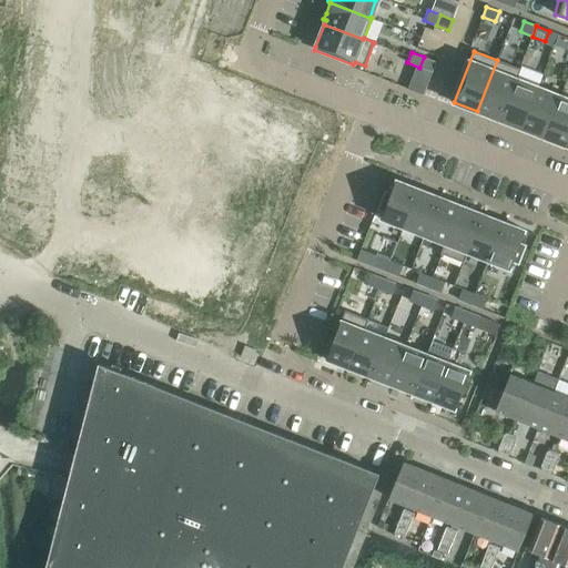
[(436,62),(424,57),(419,68),(432,72),(436,62)]
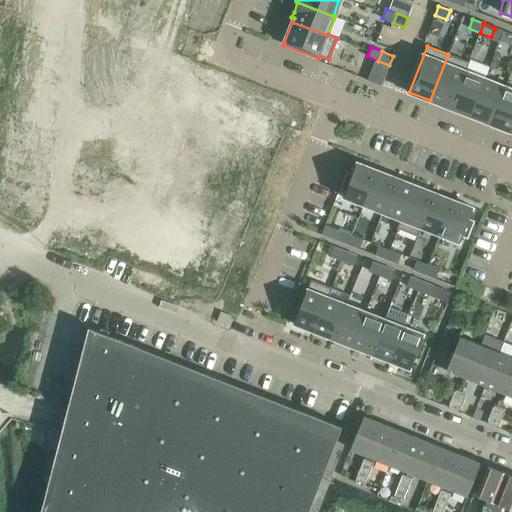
[(468,62),(448,54),(430,100),(450,108),(465,71),(468,62)]
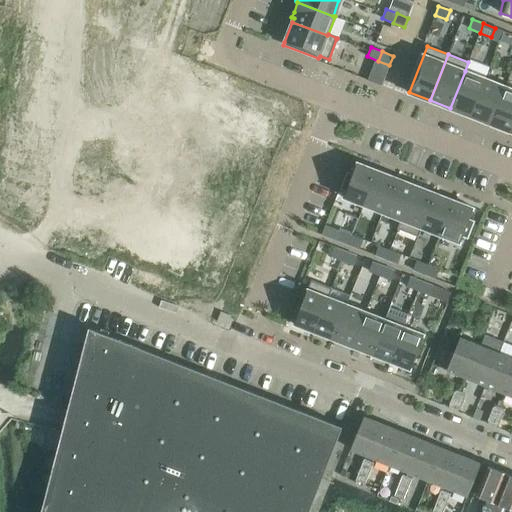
[(485,79),(465,71),(450,108),(470,116),(485,79)]
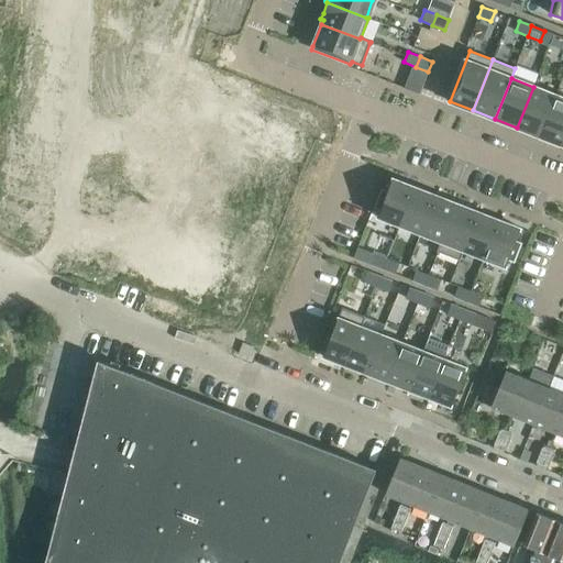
[(555,96),(533,87),(517,128),(539,136),(555,96)]
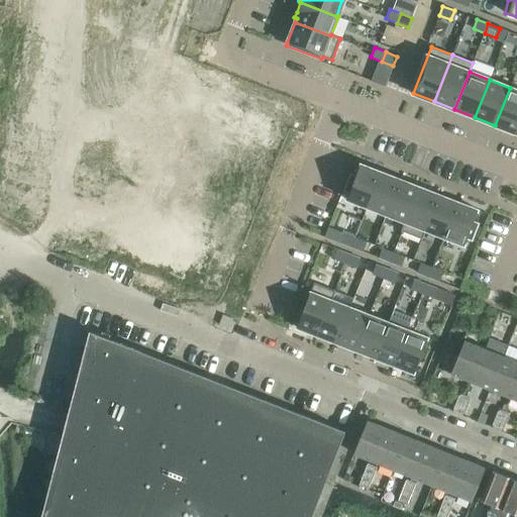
[(516,90),(510,88),(495,125),(516,133),(516,132),(516,90)]
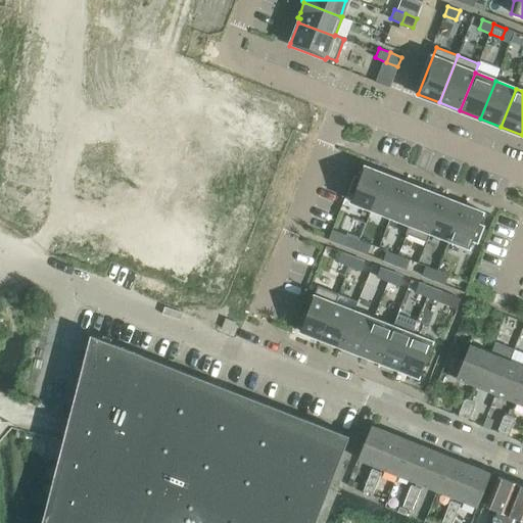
[(350,202),(371,209),(385,174),(365,165),(360,179),(355,177),(348,192),(353,194),(350,202)]
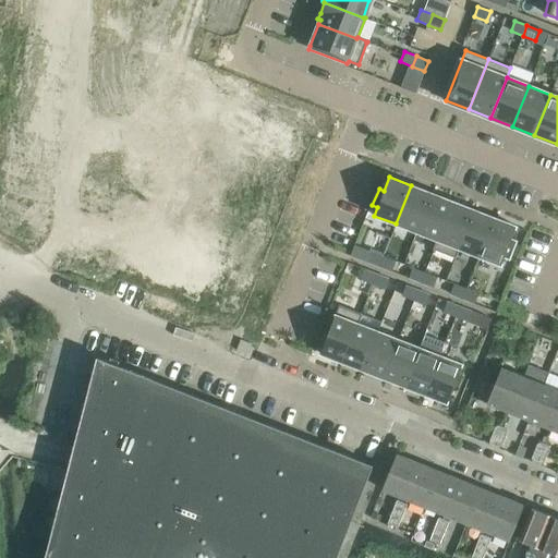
[(432,194),(411,185),(396,223),(416,232),(432,194)]
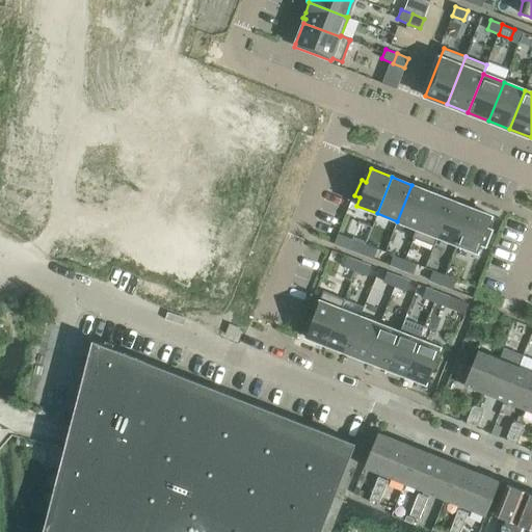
[(431,192),(411,185),(397,221),(417,229),(431,192)]
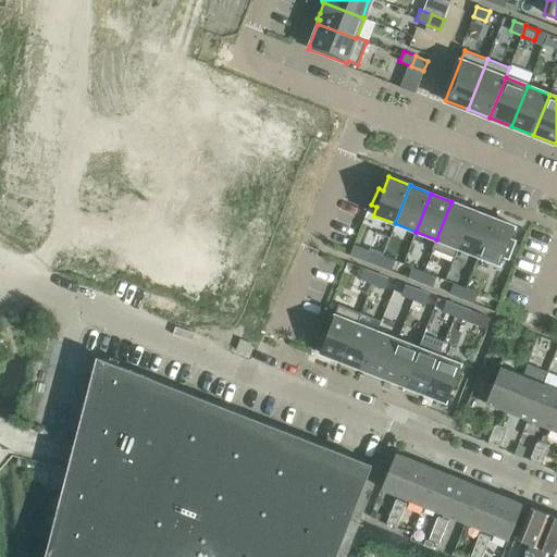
[(472,209),(452,201),(436,239),(433,249),(454,258),(457,248),(473,210),(472,209)]
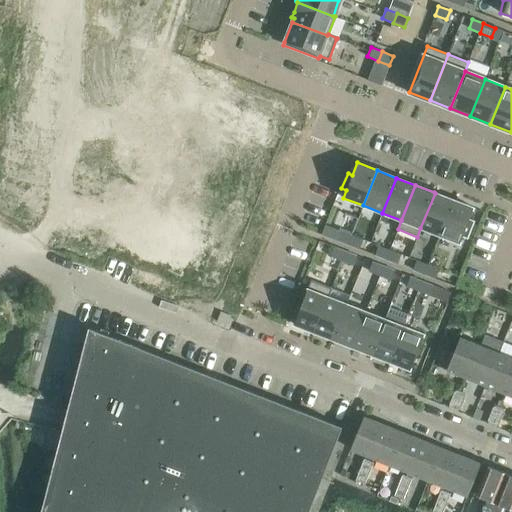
[(435,193),(434,192),(420,228),(439,235),(453,200),(435,193)]
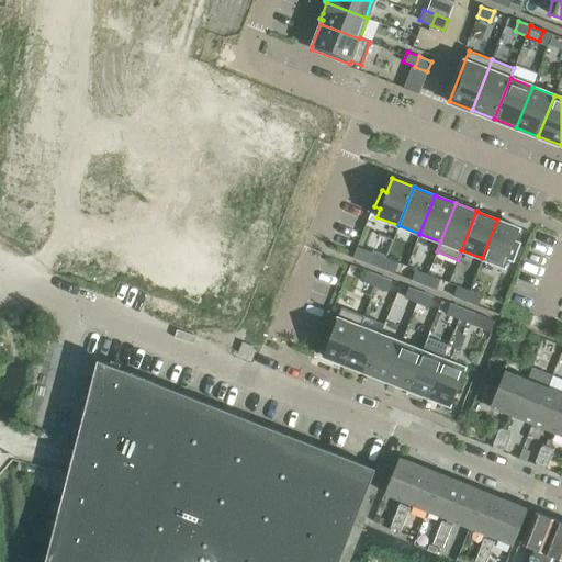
[(519,228),(497,220),(482,258),(504,267),(519,228)]
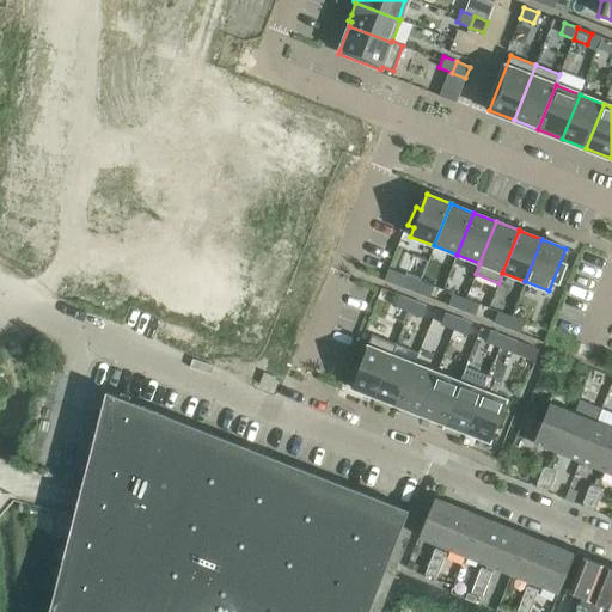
[(421,282),(407,276),(403,287),(416,293),(421,282)]
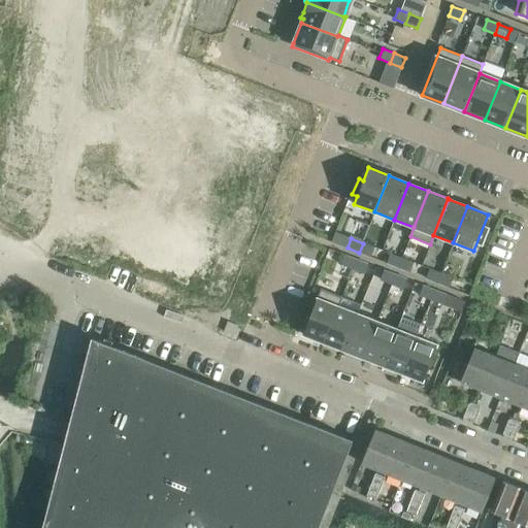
[(374,248),(363,243),(359,253),(370,257),(374,248)]
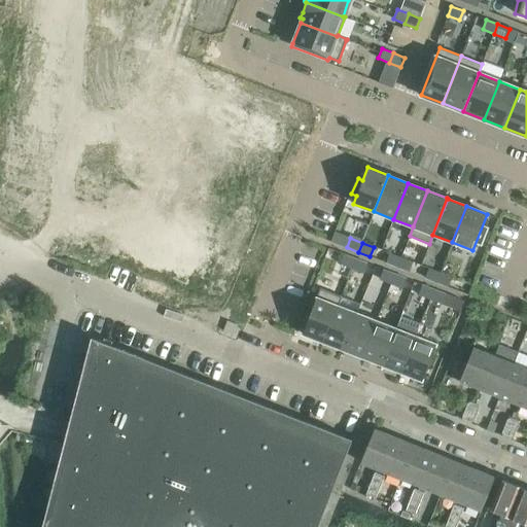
[(401,257),(389,253),(386,262),(397,268),(401,257)]
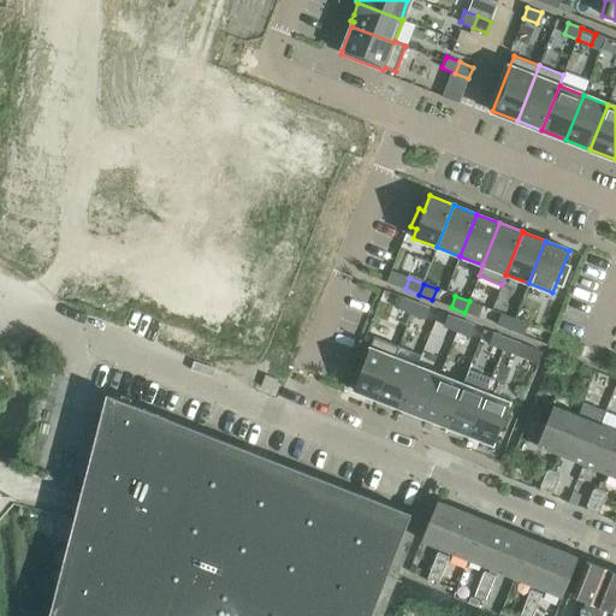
[(415,302),(402,297),(398,308),(412,314),(415,302)]
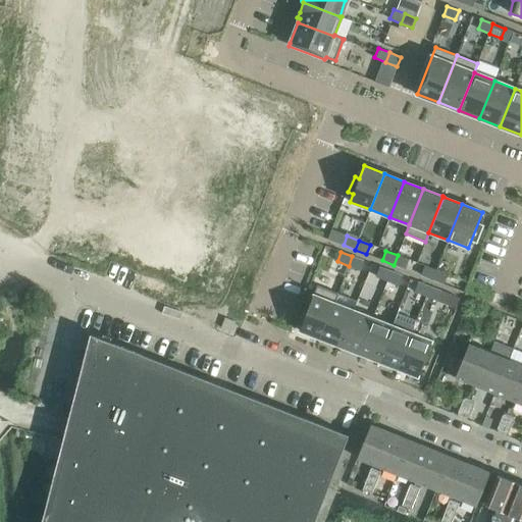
[(409,260),(398,255),(394,265),(405,269),(409,260)]
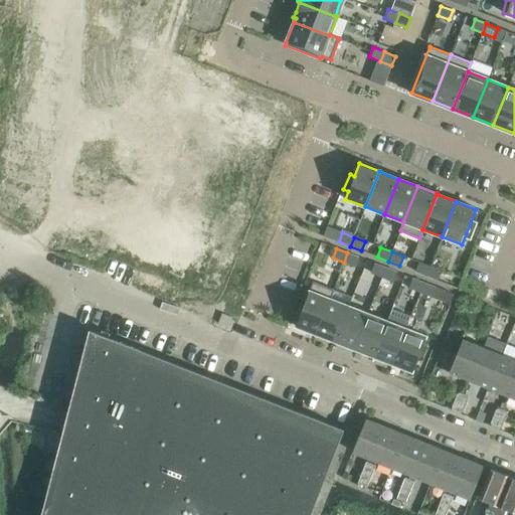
[(359,258),(347,252),(344,263),(355,267),(359,258)]
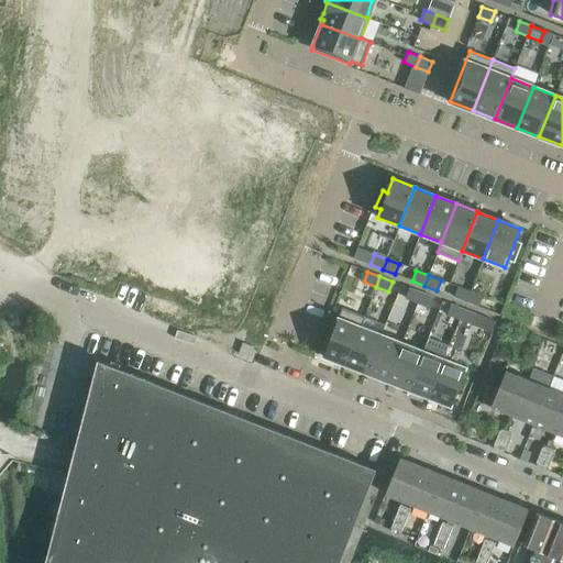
[(471,291),(457,287),(454,297),(466,301),(471,291)]
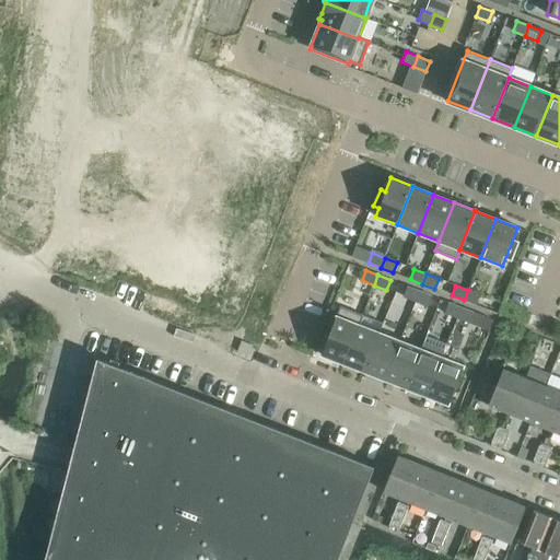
[(419,291),(407,287),(404,296),(416,302),(419,291)]
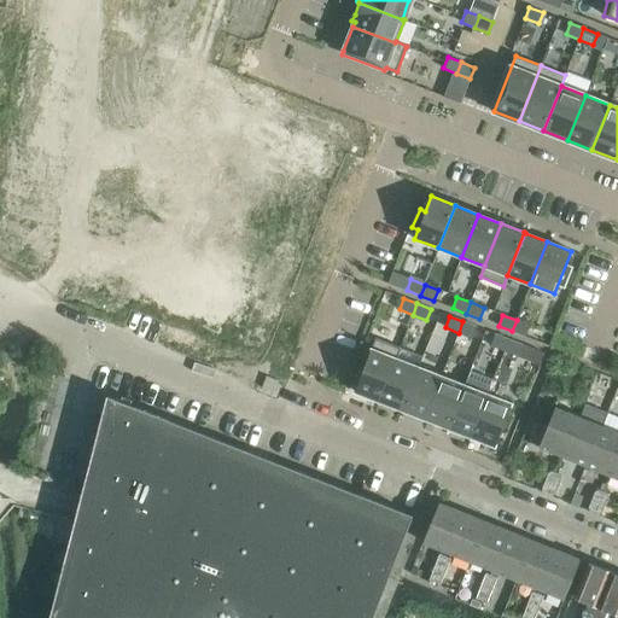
[(530,326),(517,320),(512,331),(525,337),(530,326)]
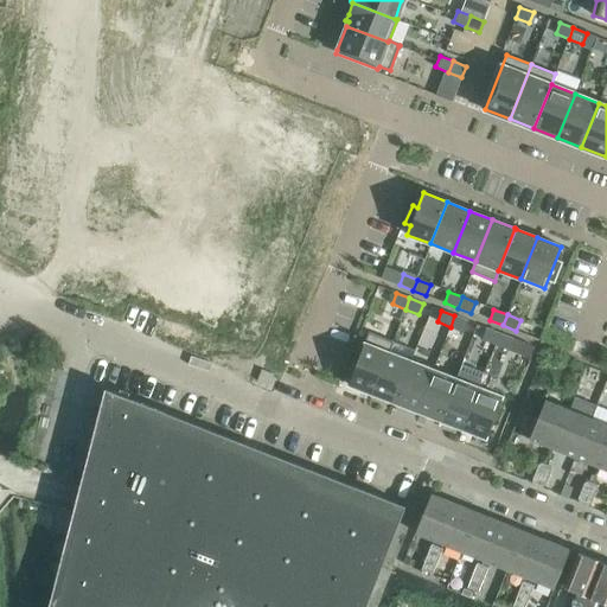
[(468,321),(454,315),(451,327),(464,332),(468,321)]
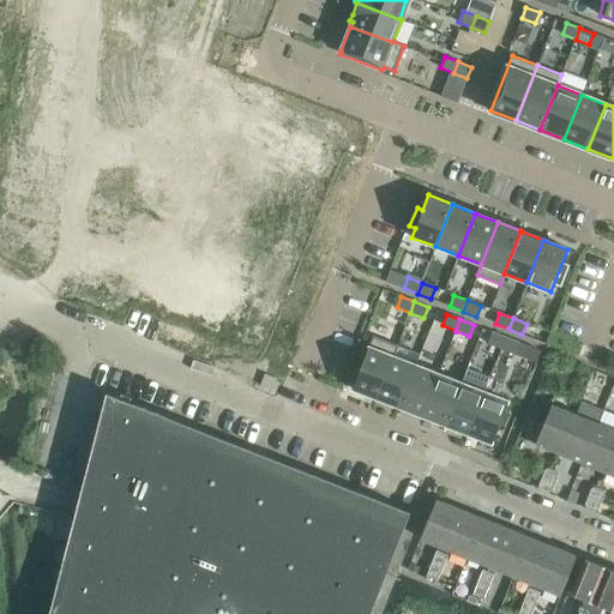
[(505,337),(492,332),(488,343),(501,348),(505,337)]
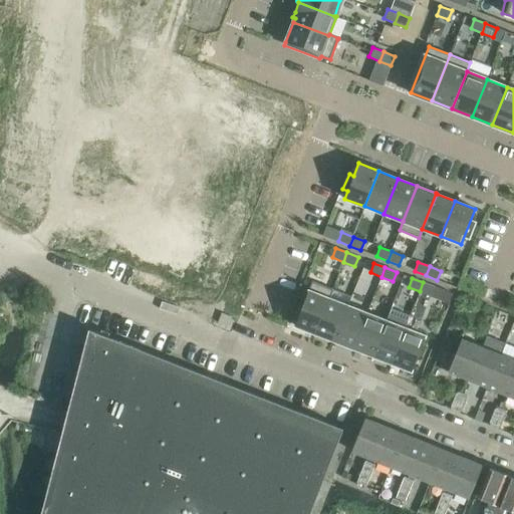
[(305,280),(303,286),(309,288),(311,282),(305,280)]
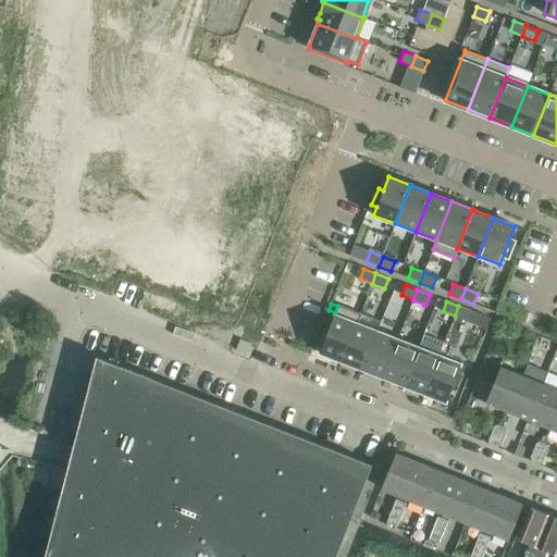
[(320,353),(342,361),(357,323),(360,313),(338,305),(320,353)]
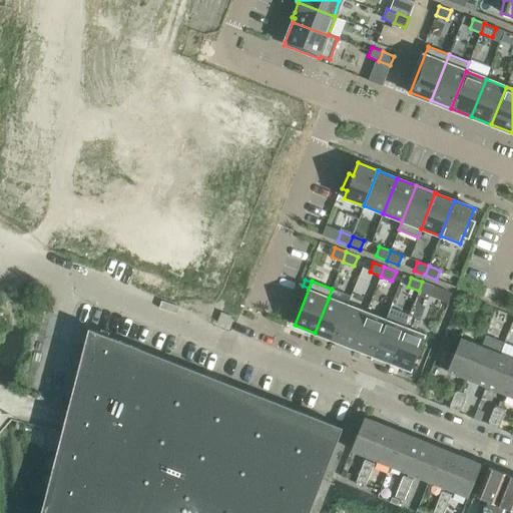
[(434,287),(422,282),(419,291),(430,296),(434,287)]
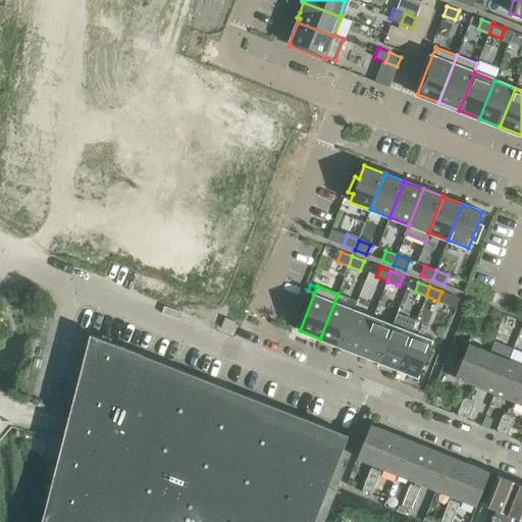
[(354,310),(334,303),(320,338),(340,346),(354,310)]
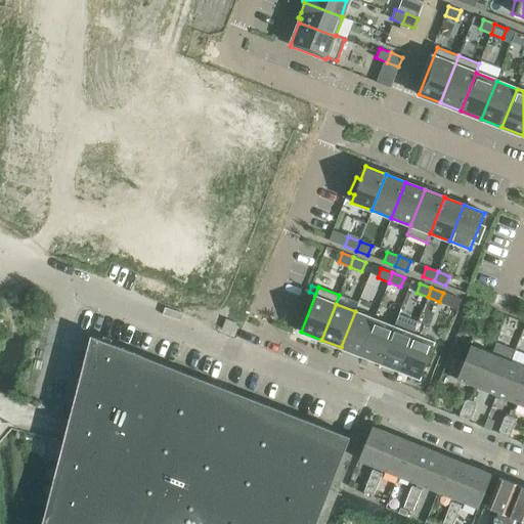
[(375,319),(355,311),(341,347),(360,355),(375,319)]
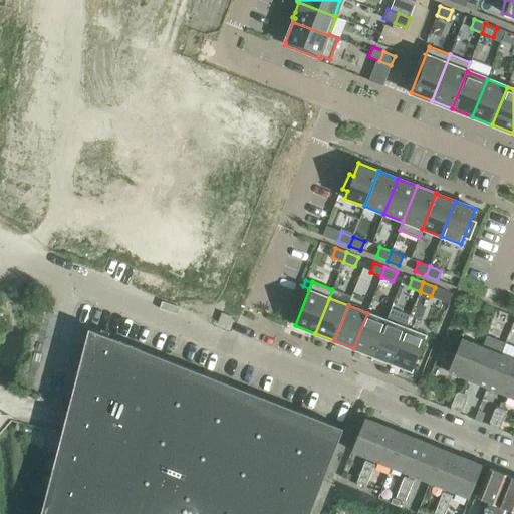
[(387,320),(367,313),(353,348),(372,355),(387,320)]
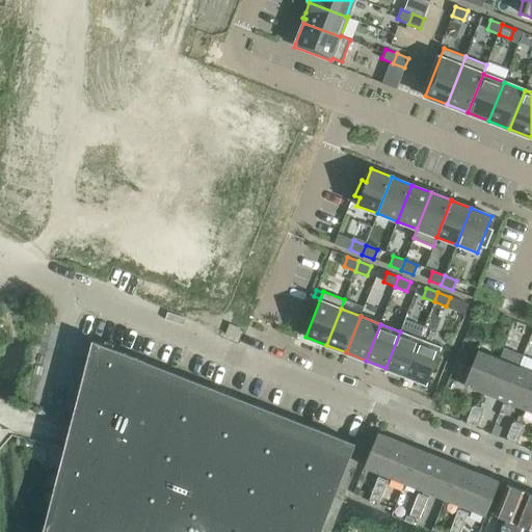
[(420,340),(400,331),(386,368),(405,376),(420,340)]
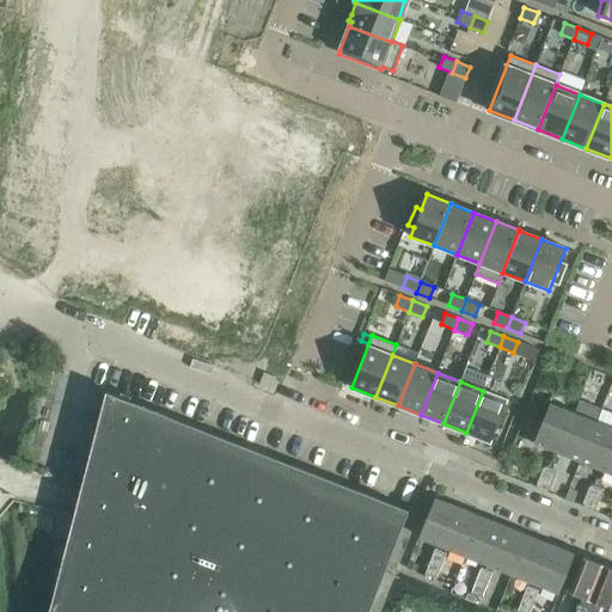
[(507,399),(483,391),(466,433),(490,441),(507,399)]
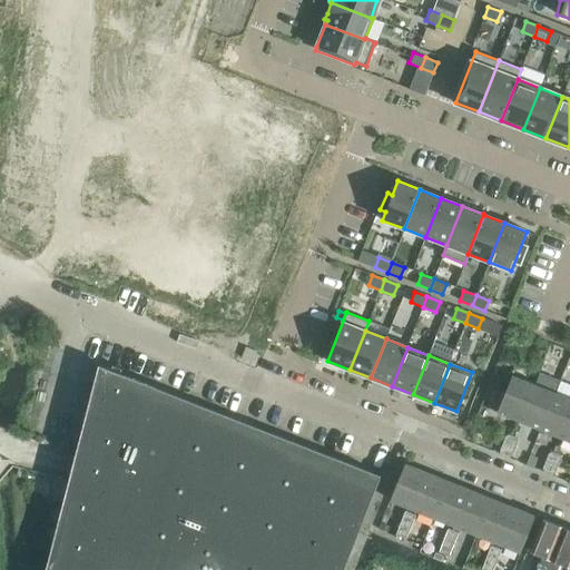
[(343,569),(381,475),(99,365),(98,366),(104,369),(51,569),(343,569)]
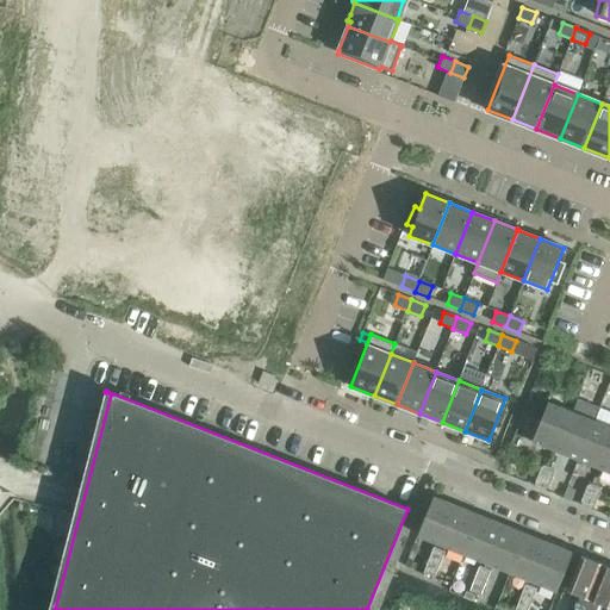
[(530,441),(554,450),(570,411),(546,402),(530,441)]
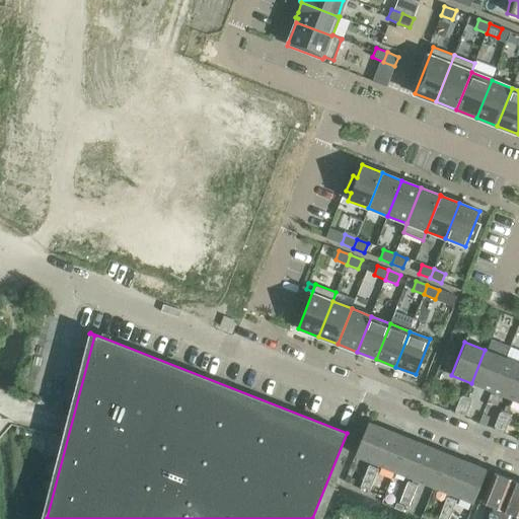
[(485,350),(471,383),(491,390),(504,358),(485,350)]
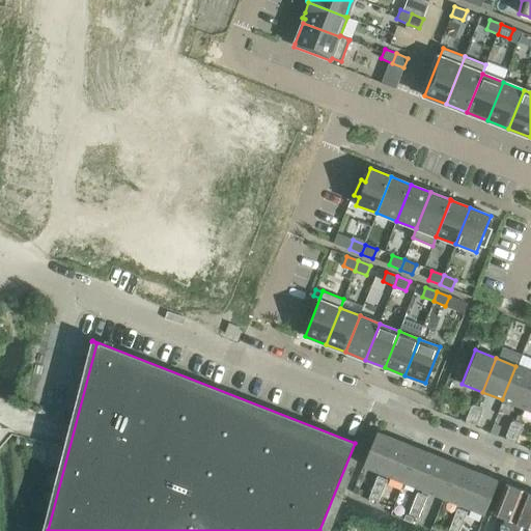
[(502,399),(523,408),(530,385),(530,371),(515,366),(502,399)]
